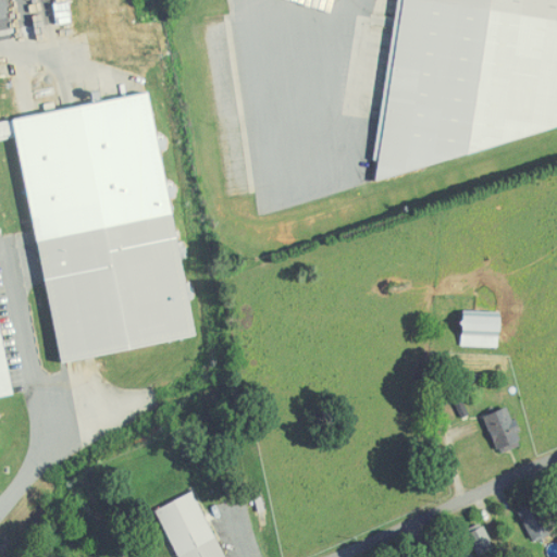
[(556,0),(406,0),(397,2),(378,150),(380,158),(378,175),(556,133),(556,0)]
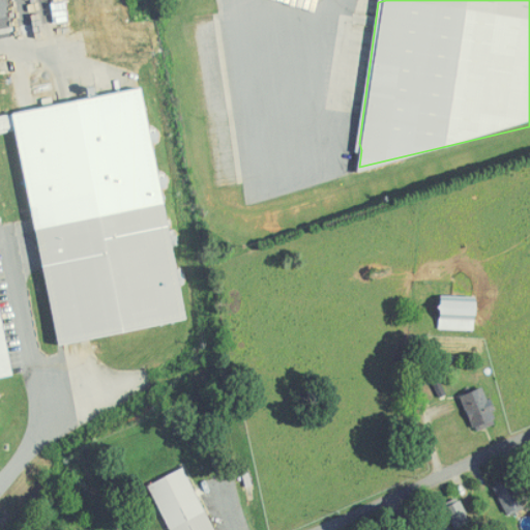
[(56,344),(184,322),(146,91),(0,115),(0,130),(20,127),(56,344)]
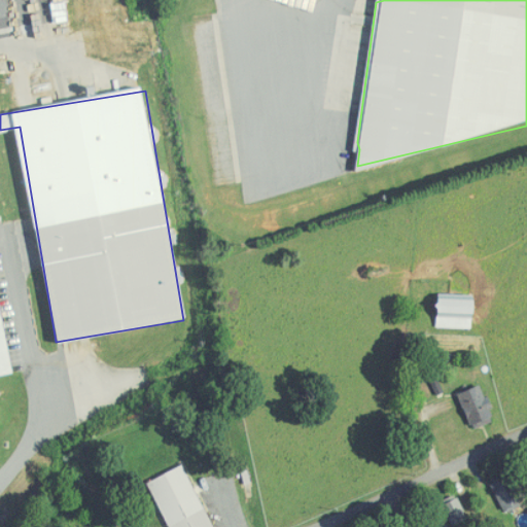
[(437,327),(472,328),(473,295),(438,294),(437,327)]
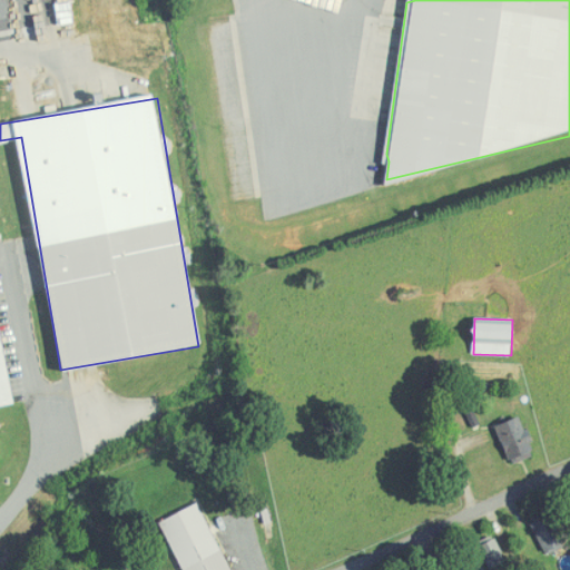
[(0,409),(11,406),(0,335),(0,409)]
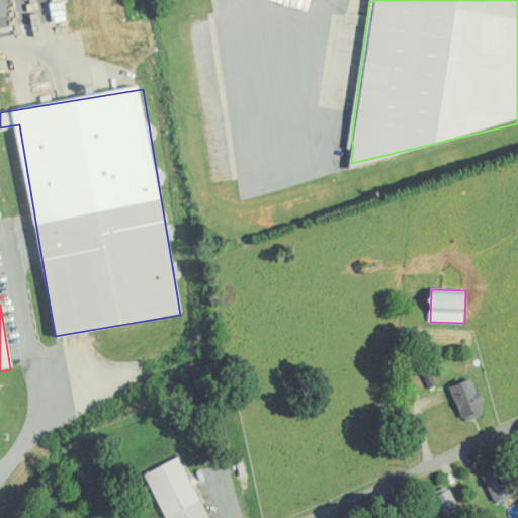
[(464,423),(488,415),(475,378),(451,386),(464,423)]
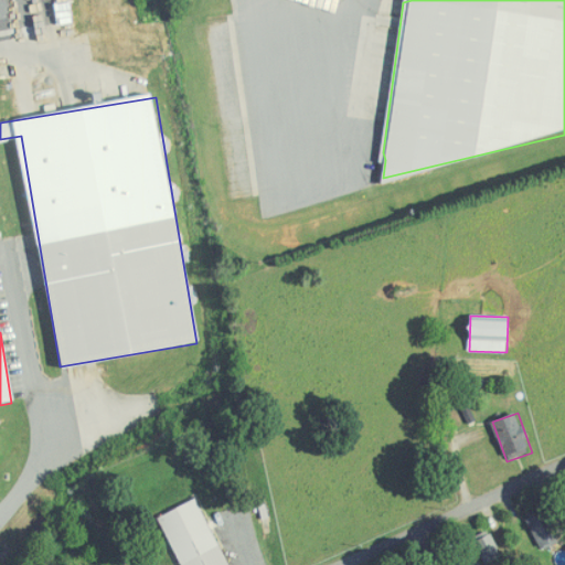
[(228,564),(198,499),(159,518),(181,564),(228,564)]
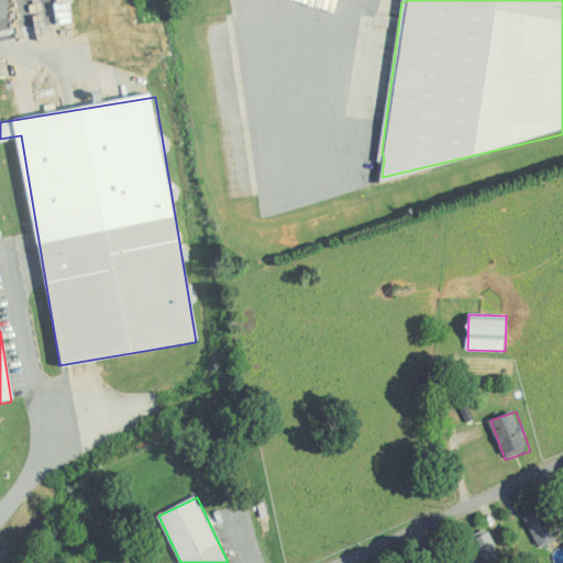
[(525,518),(539,547),(556,538),(542,509),(525,518)]
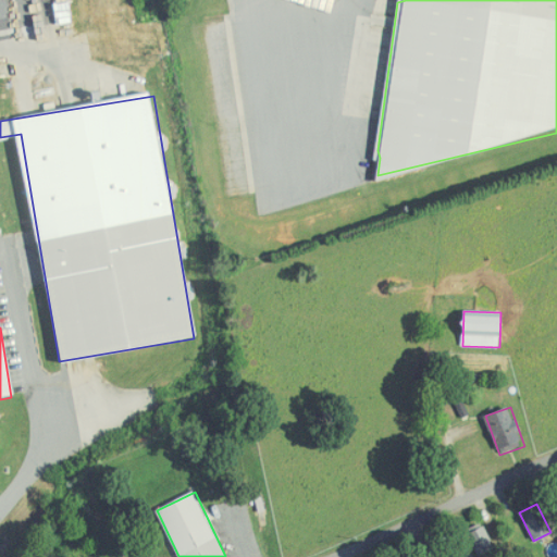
[(494,548),(485,527),(468,533),(478,555),(494,548)]
